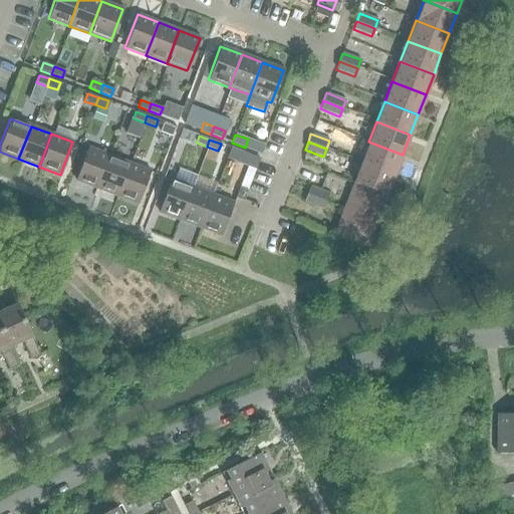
[(361,162),(395,175),(403,155),(368,142),(361,162)]
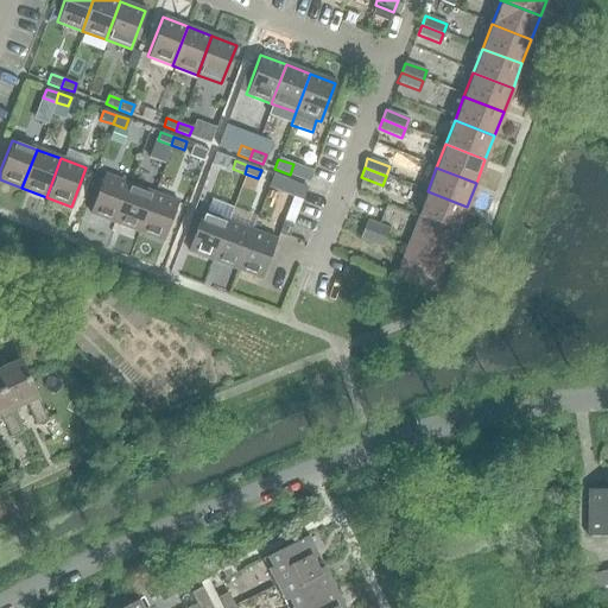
[(88,213),(113,222),(128,184),(103,175),(88,213)]
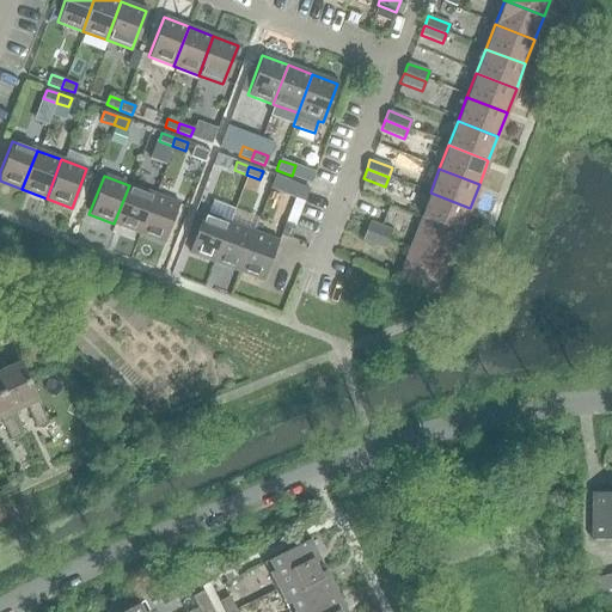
[(139,233),(153,195),(129,185),(114,224),(139,233)]
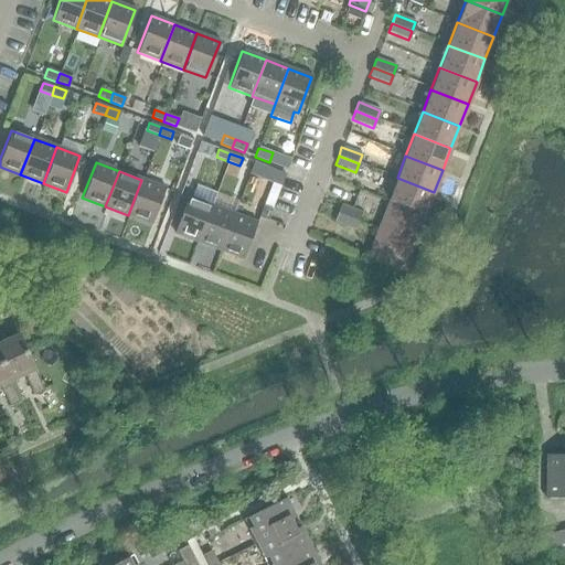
[(397,178),(387,203),(424,217),(434,192),(397,178)]
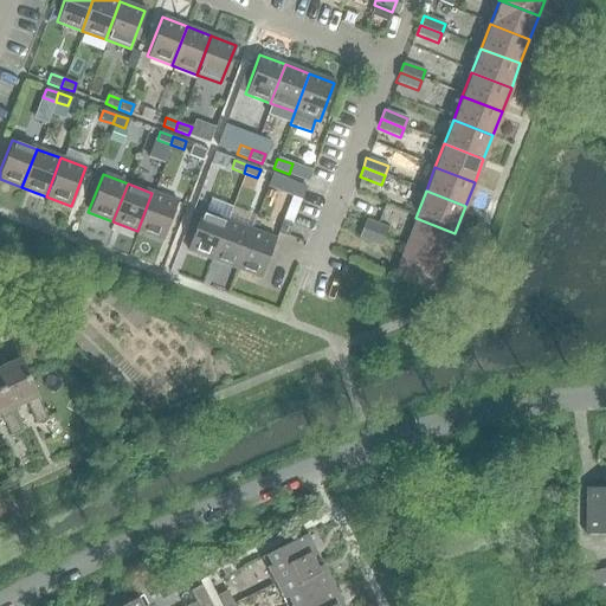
[(176,201),(152,193),(137,231),(162,240),(176,201)]
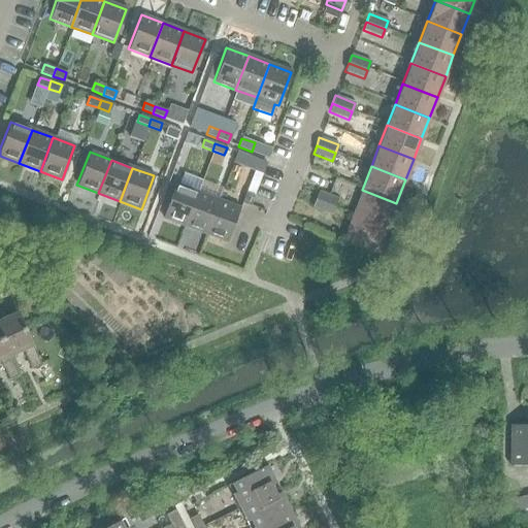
[(259,176),(251,174),(241,203),(250,206),(259,176)]
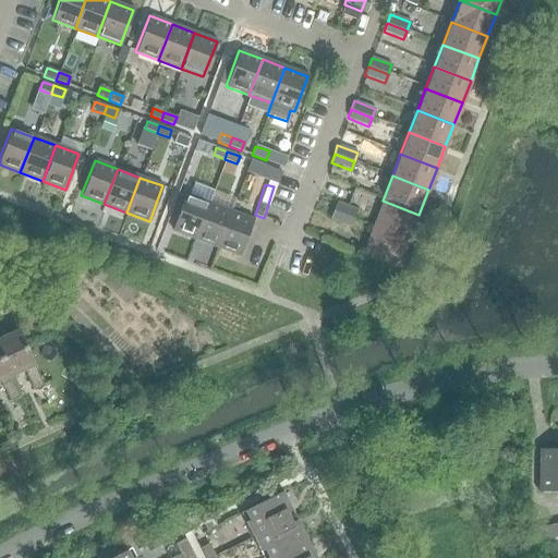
[(171,230),(194,239),(207,203),(184,194),(171,230)]
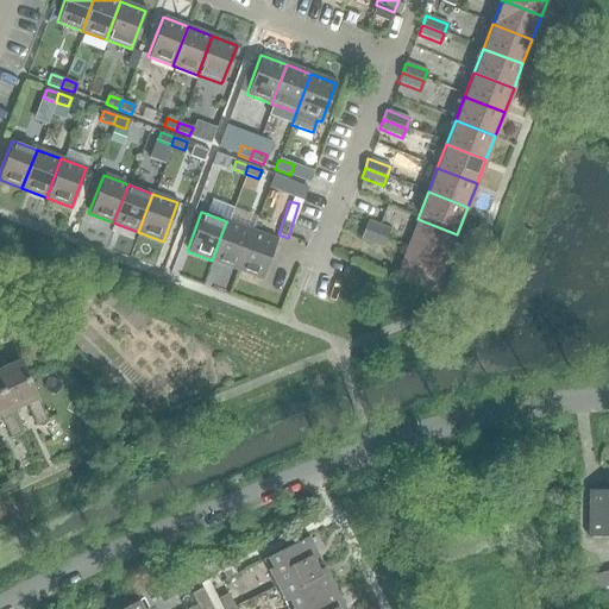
[(418,219),(407,246),(446,262),(457,234),(418,219)]
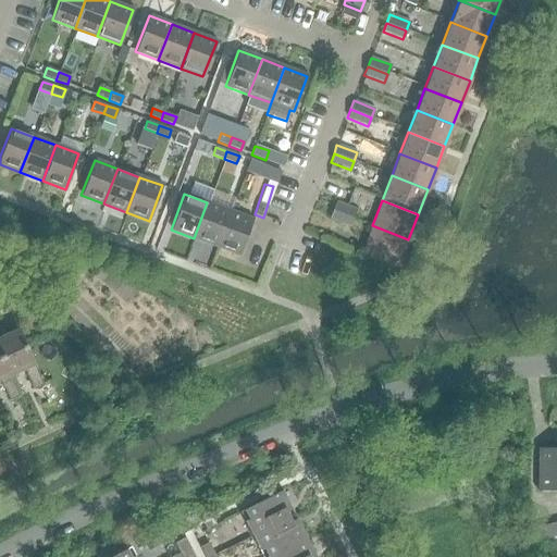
[(335,201),(332,210),(353,218),(356,209),(335,201)]
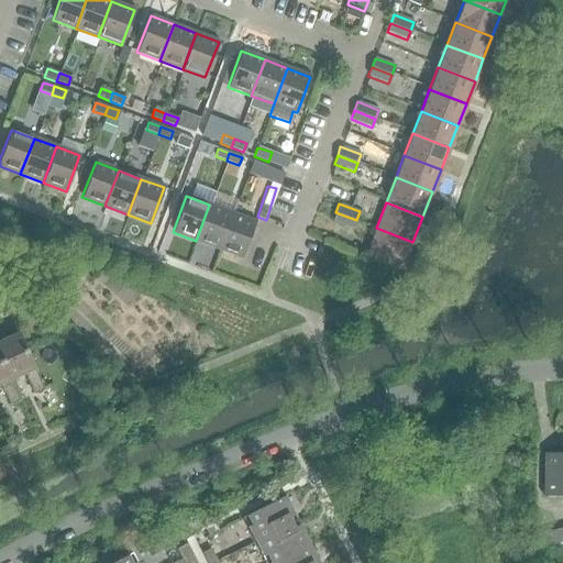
[(196,241),(218,250),(232,213),(209,205),(196,241)]
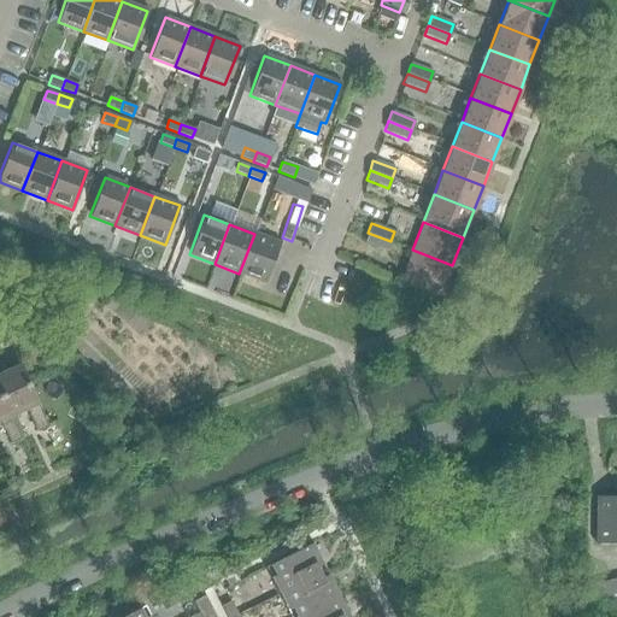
[(391,241),(368,233),(364,242),(387,251),(391,241)]
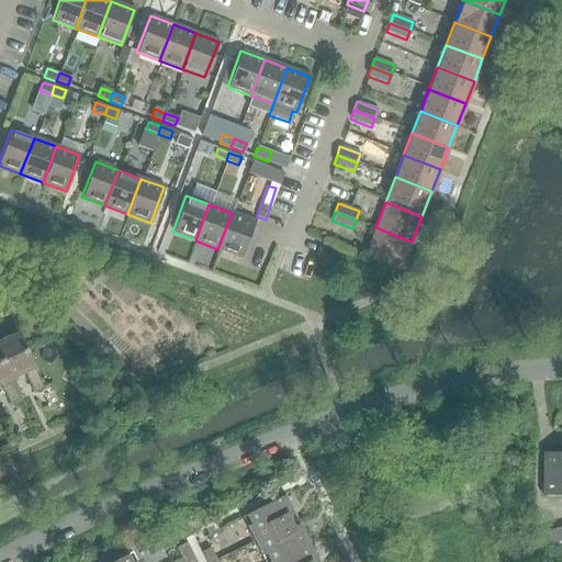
[(255,222),(232,213),(217,249),(240,258),(255,222)]
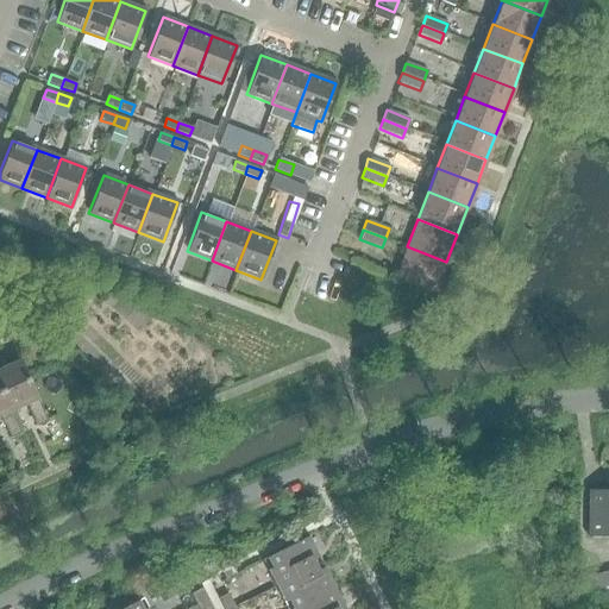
[(446,262),(407,246),(395,277),(434,293),(446,262)]
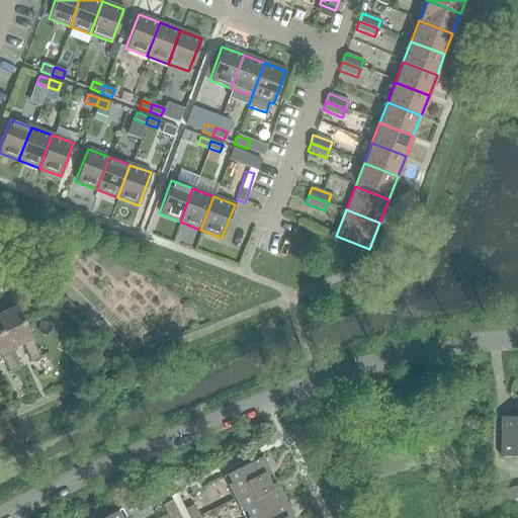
[(0,330),(9,350),(21,344),(30,363),(39,359),(31,340),(16,307),(3,313),(0,308),(0,330)]
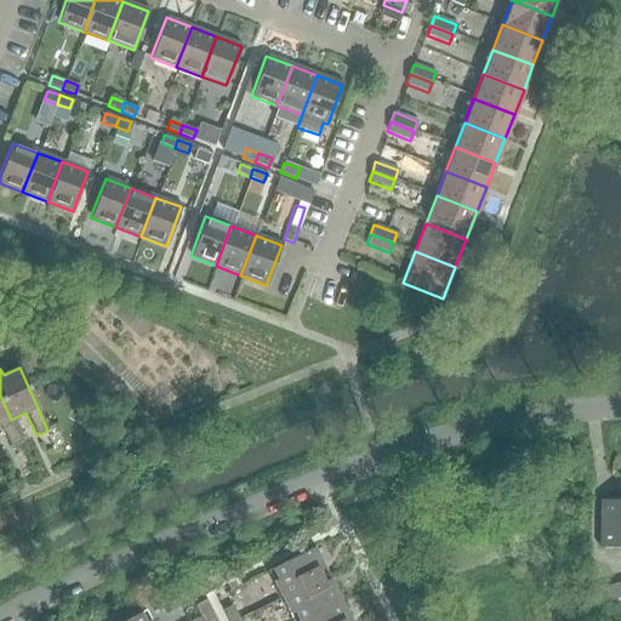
[(0,426),(10,448),(21,442),(11,420),(0,396),(0,426)]
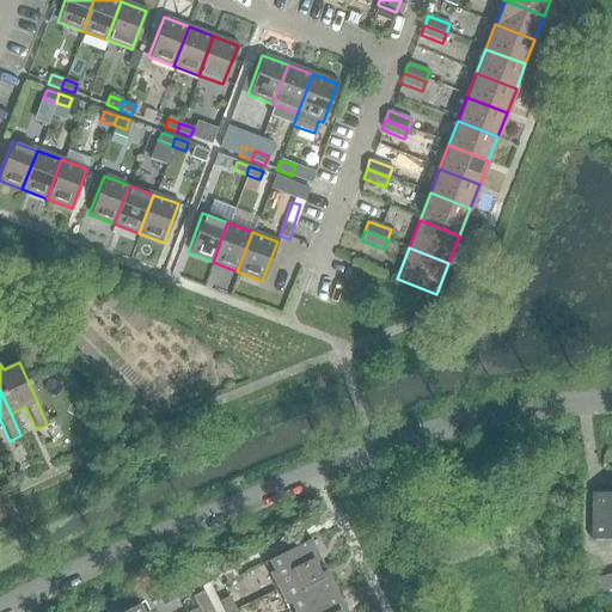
[(611,493),(592,493),(591,540),(611,540),(611,493)]
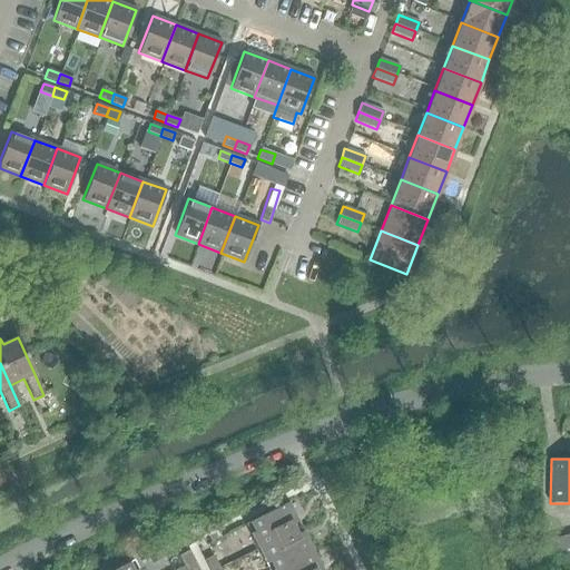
[(245,524),(257,549),(295,529),(291,521),(296,518),(288,502),(245,524)]
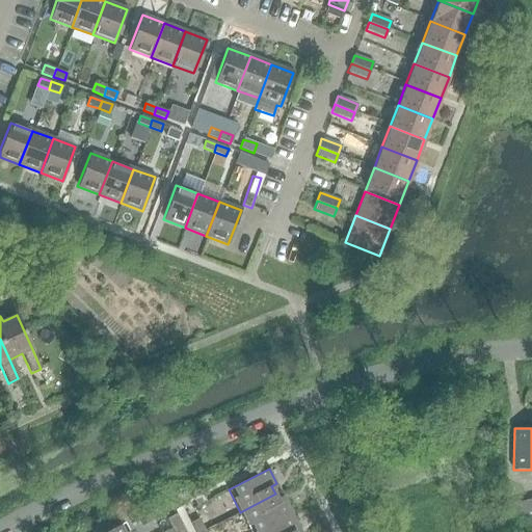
[(249,531),(257,531),(292,514),(285,500),(280,502),(275,494),(240,512),(249,531)]
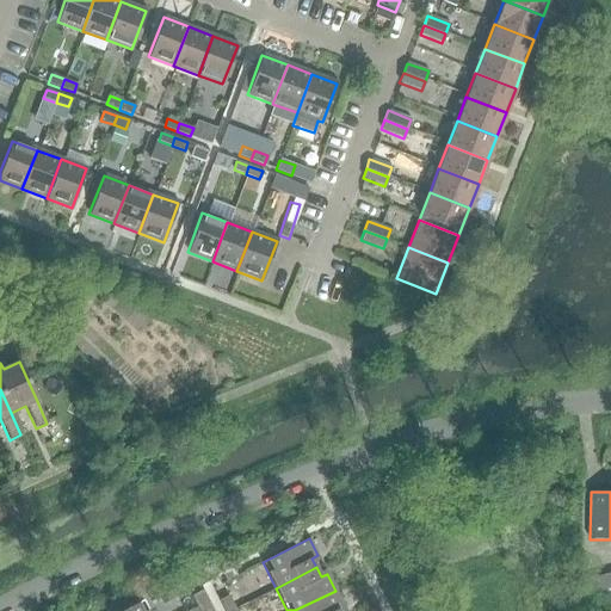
[(610,580),(609,573),(596,578),(599,591),(610,587),(610,580)]
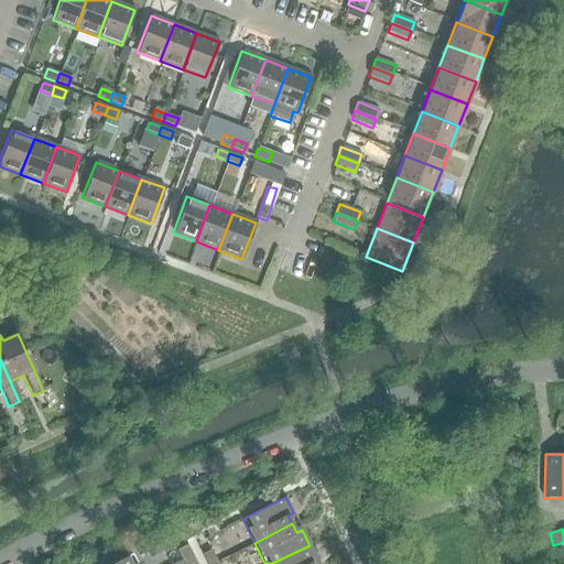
[(186,544),(176,550),(181,561),(192,555),(186,544)]
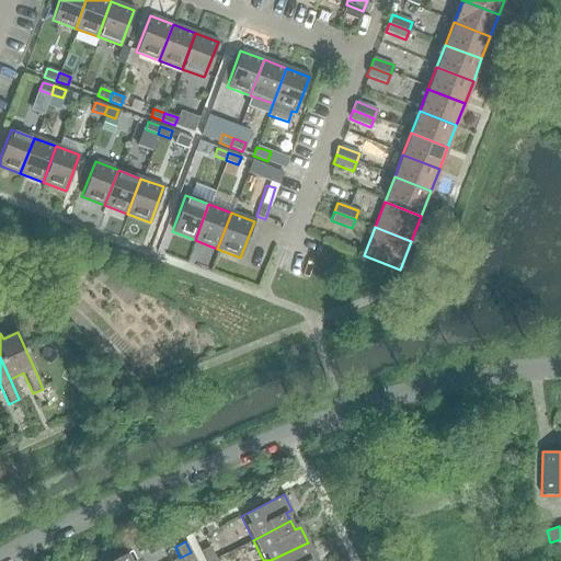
[(316,558),(308,542),(271,560),(310,560),(316,558)]
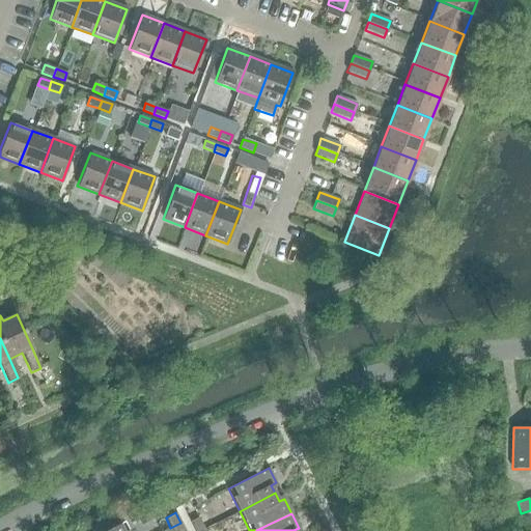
[(198,518),(190,522),(194,530),(200,530),(203,529),(198,518)]
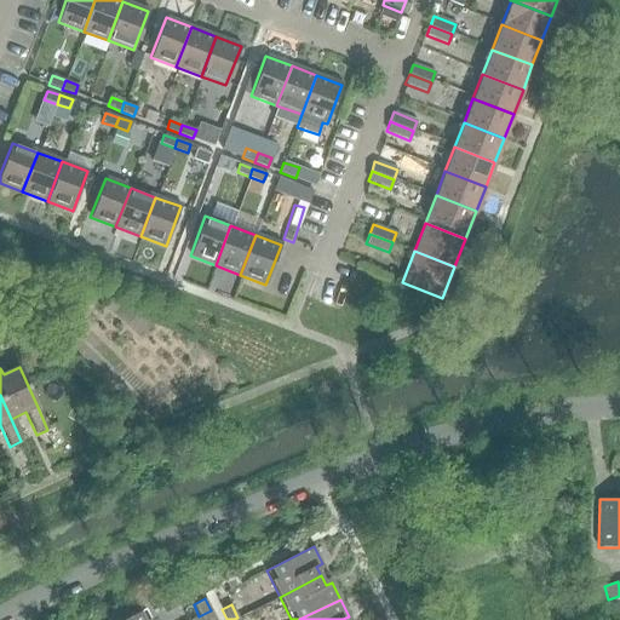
[(149,619),(144,609),(122,619),(149,619)]
